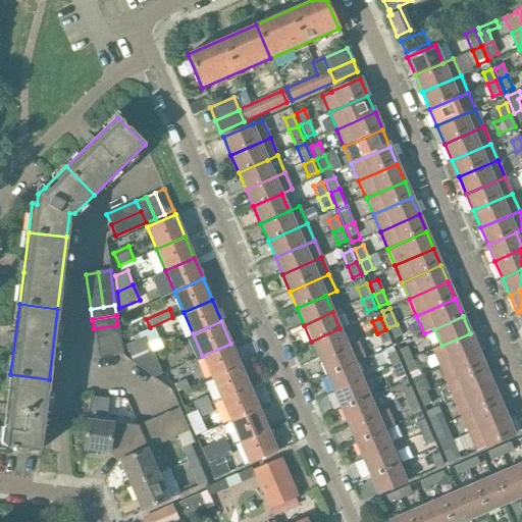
[(394,341),(402,336),(397,324),(388,327),(394,341)]
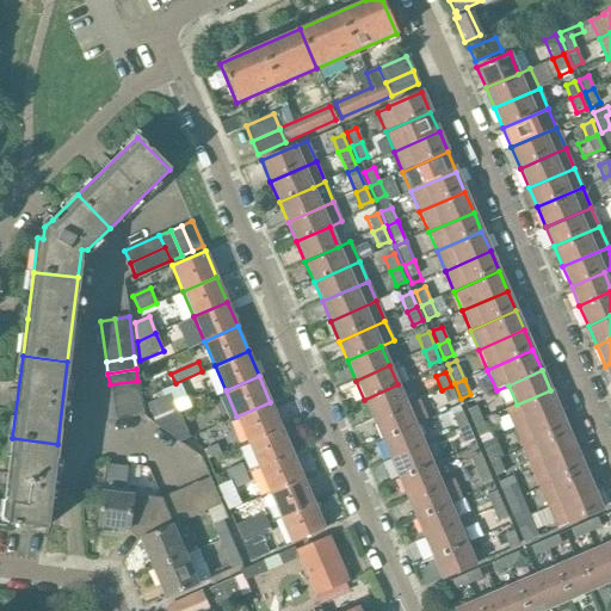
[(110,384),(111,396),(140,393),(137,381),(110,384)]
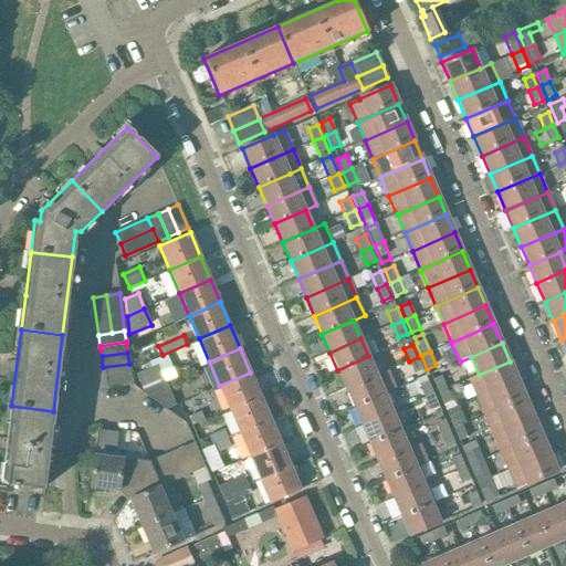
[(337,370),(345,388),(377,375),(368,356),(337,370)]
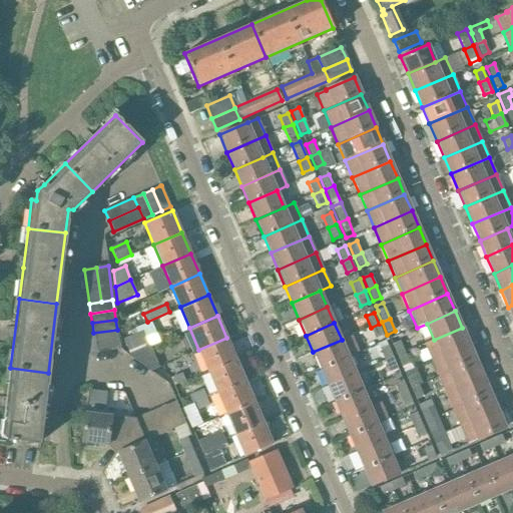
[(375,339),(384,335),(379,324),(371,328),(375,339)]
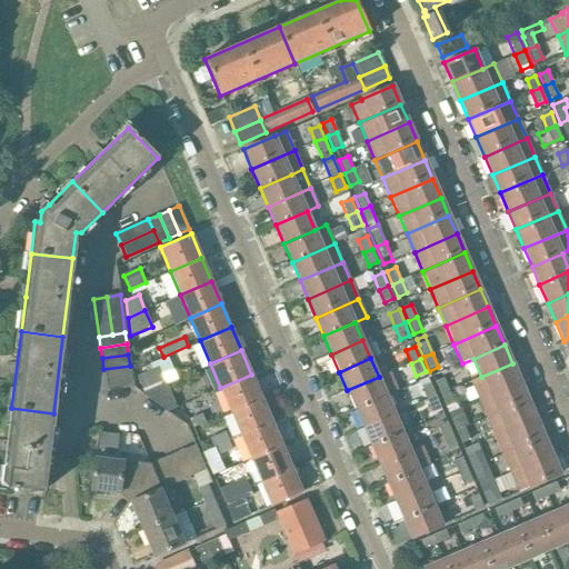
[(520,381),(512,363),(481,377),(470,381),(478,400),(520,381)]
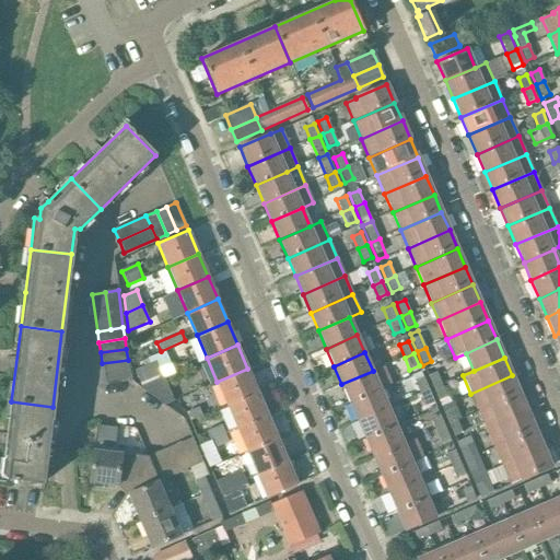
[(129,371),(128,360),(102,363),(103,374),(129,371)]
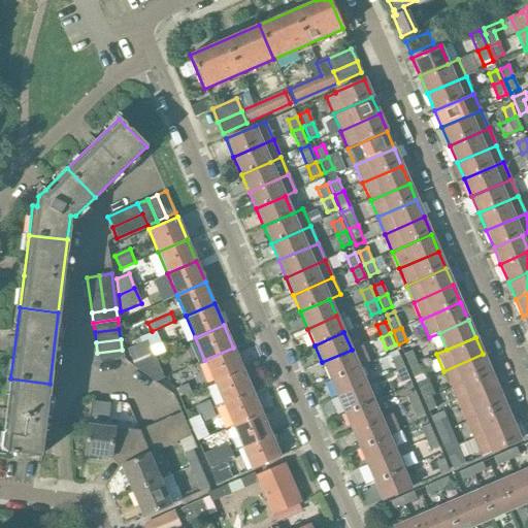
[(149,340),(127,350),(132,362),(154,353),(149,340)]
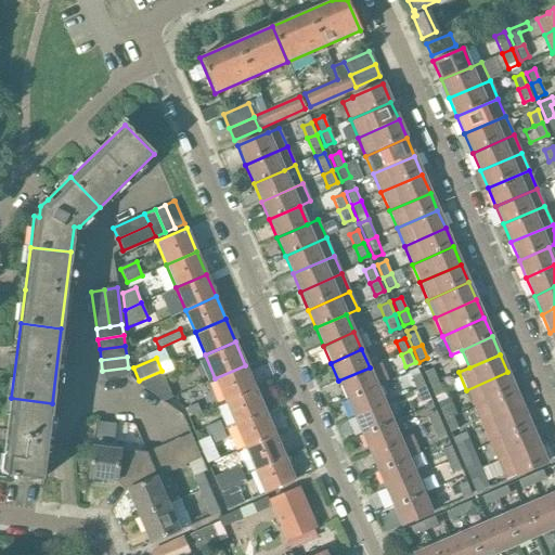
[(338,381),(347,399),(377,386),(388,382),(381,363),(370,368),(338,381)]
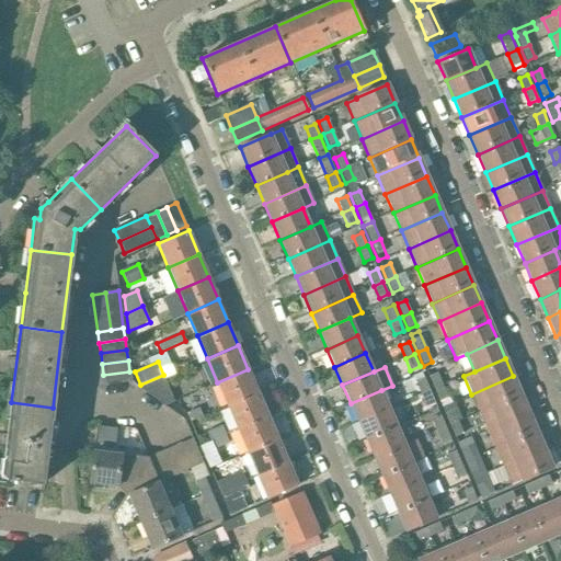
[(258,391),(248,369),(217,382),(227,404),(258,391)]
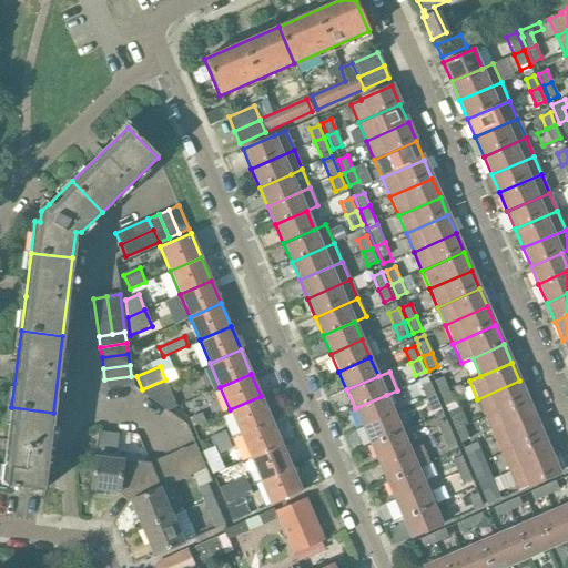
[(133,387),(133,386),(131,376),(104,379),(107,391),(133,387)]
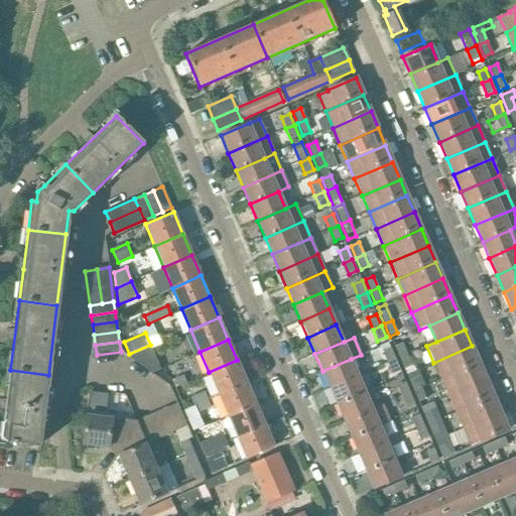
[(402,343),(394,347),(399,358),(406,354),(402,343)]
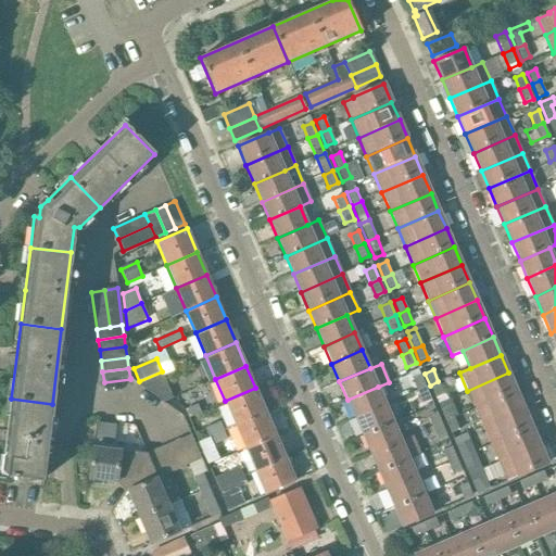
[(516,391),(508,373),(467,391),(475,408),(516,391)]
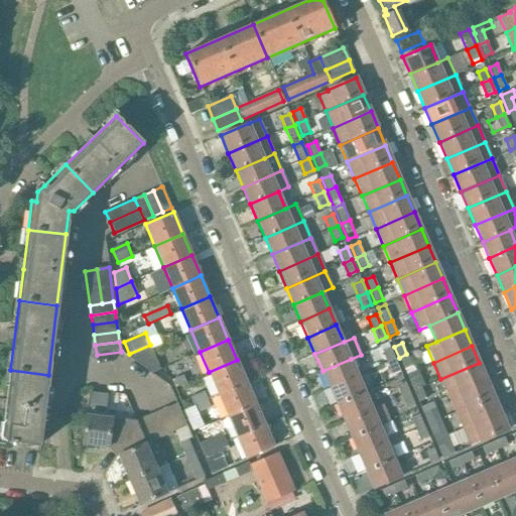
[(152,348),(129,357),(151,373),(161,369),(152,348)]
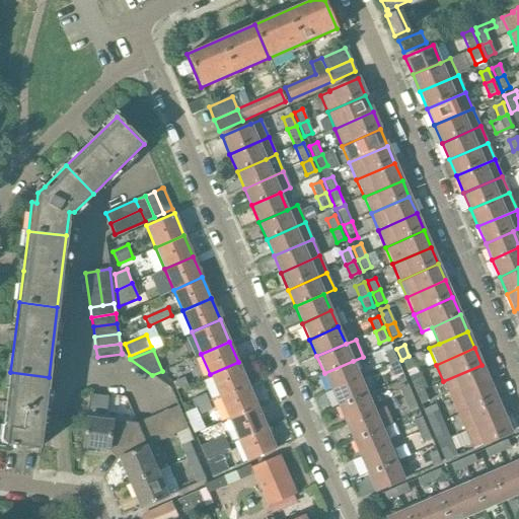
[(392,350),(384,354),(389,365),(397,361),(392,350)]
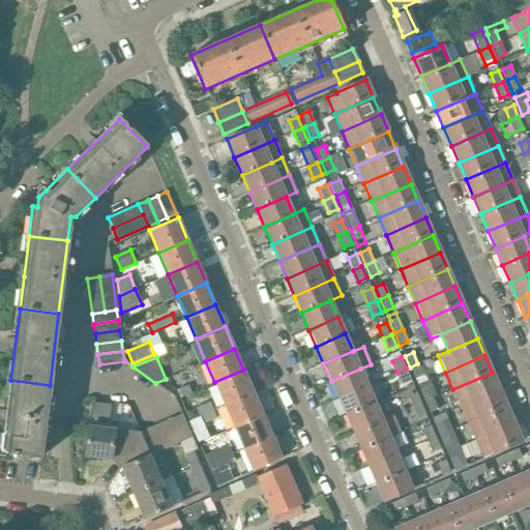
[(415,380),(423,376),(417,363),(410,367),(415,380)]
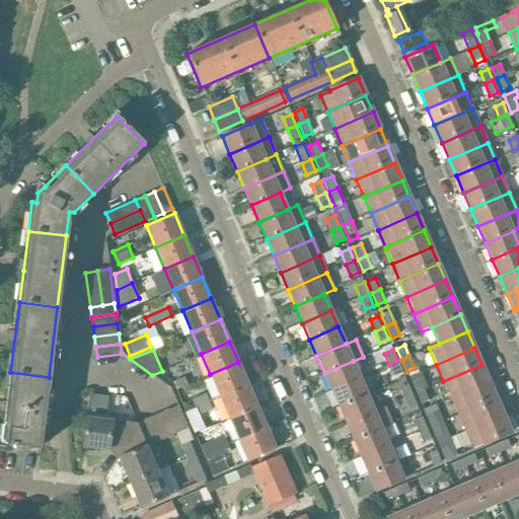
[(190,359),(175,365),(179,374),(194,368),(190,359)]
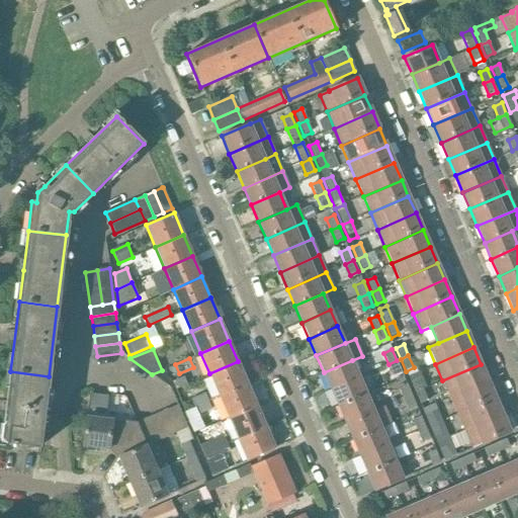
[(359,377),(352,360),(324,372),(331,390),(359,377)]
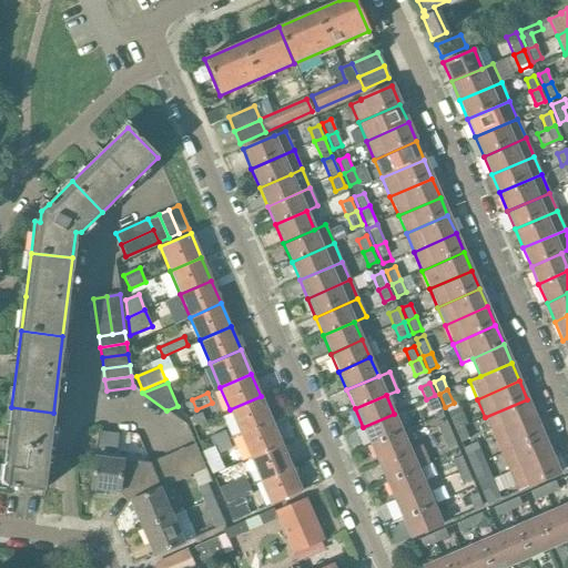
[(432,413),(440,409),(435,395),(426,399),(432,413)]
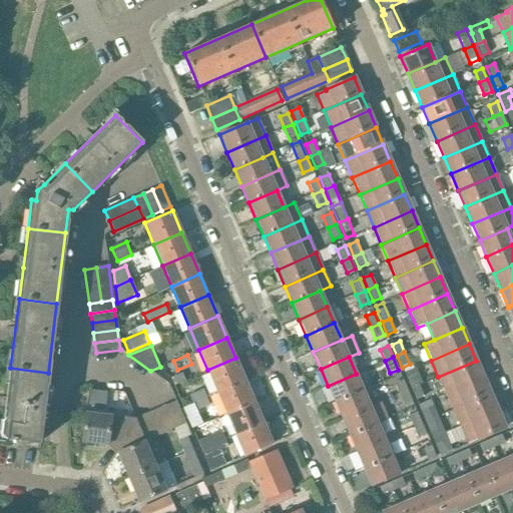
[(244,380),(235,358),(207,370),(216,392),(244,380)]
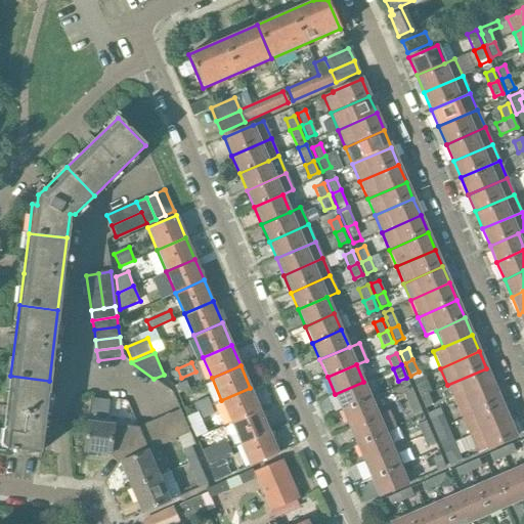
[(486,368),(447,385),(454,402),(493,385),(486,368)]
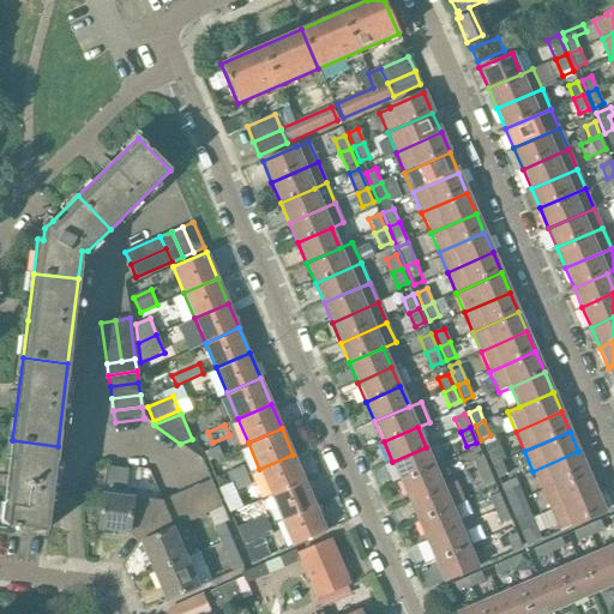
[(55,463),(58,446),(12,440),(11,458),(55,463)]
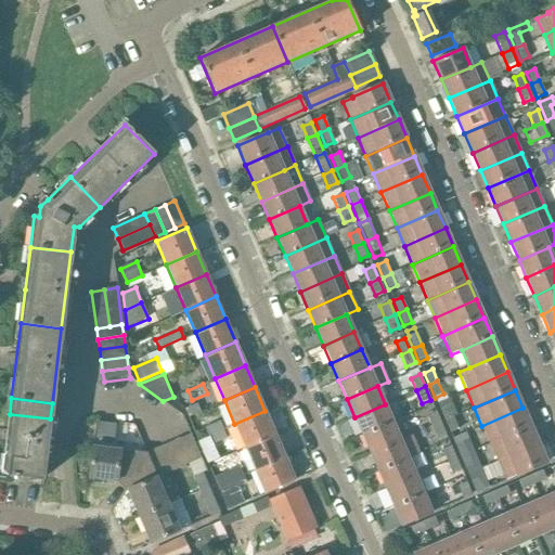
[(392,422),(385,404),(355,417),(362,436),(392,422)]
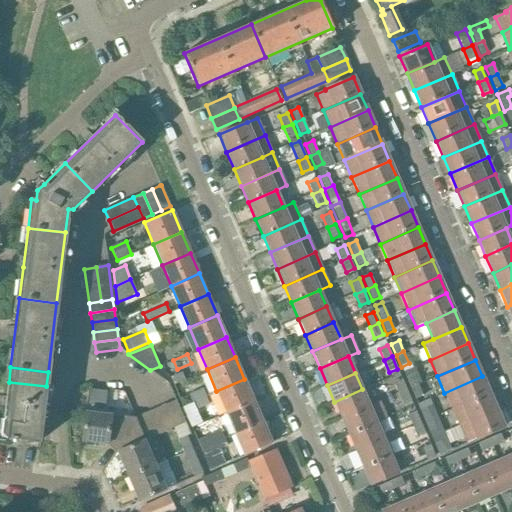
[(414,373),(405,377),(410,388),(418,384),(414,373)]
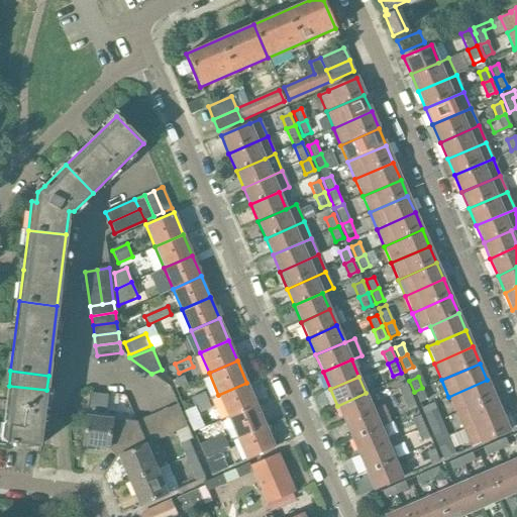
[(494,397),(487,380),(448,397),(455,414),(494,397)]
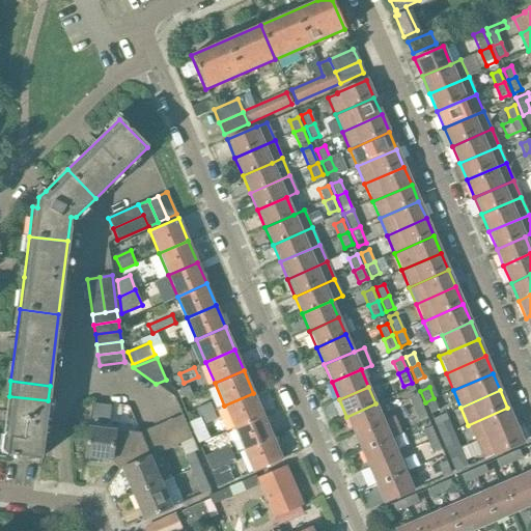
[(262,414),(253,393),(224,406),(233,427),(262,414)]
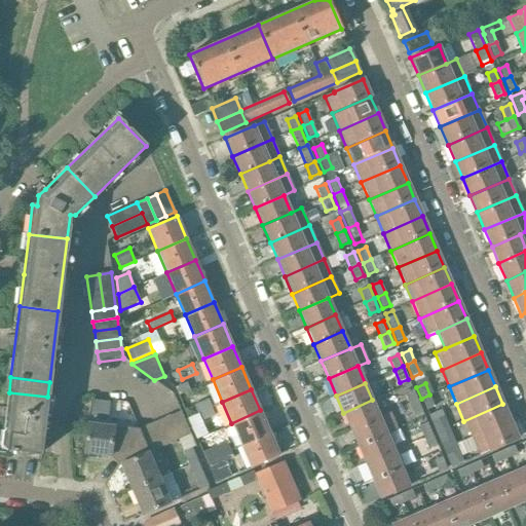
[(413,389),(404,392),(409,404),(417,401),(413,389)]
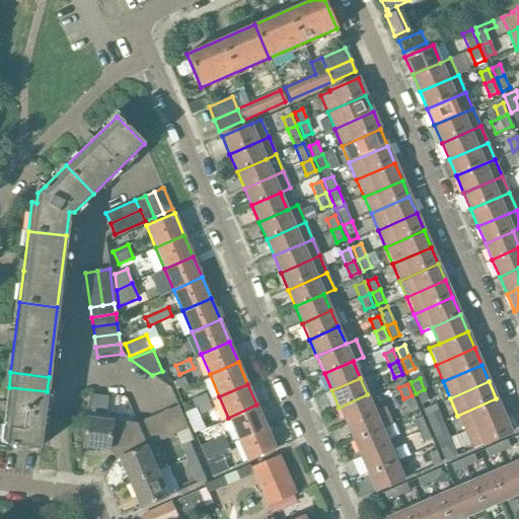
[(7,401),(46,405),(47,391),(9,387),(7,401)]
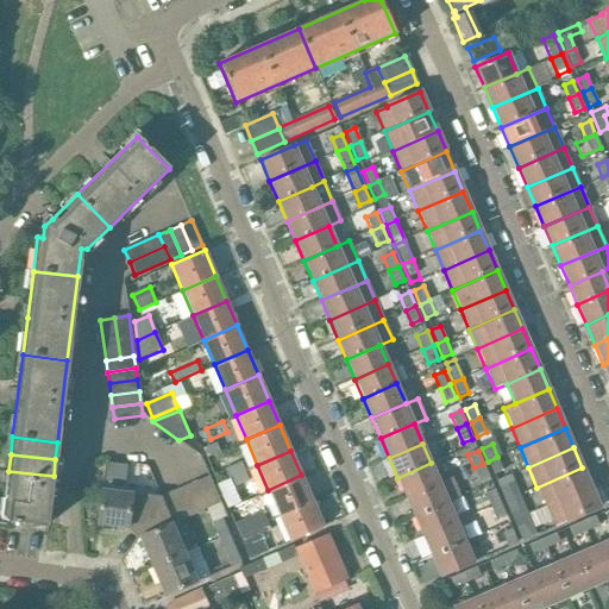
[(494,476),(503,472),(497,457),(488,462),(494,476)]
